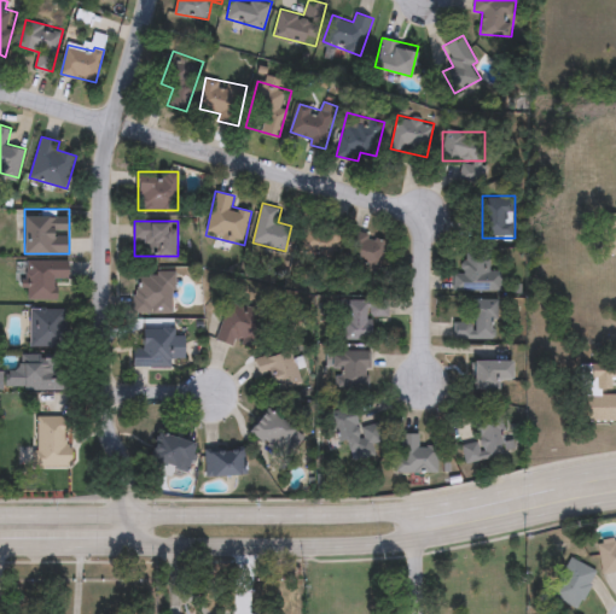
[(336,255),(303,255),(303,221),(336,221),(336,255)]
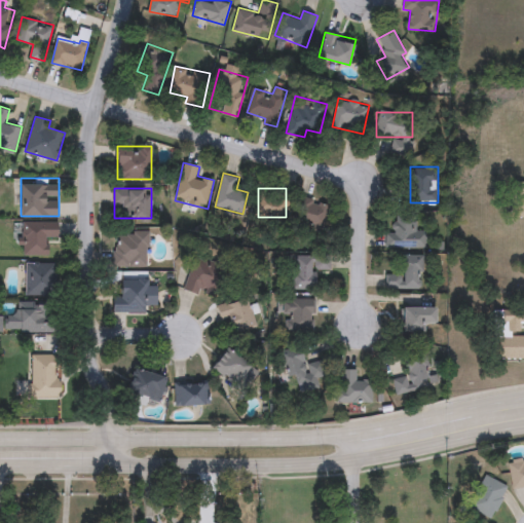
[(291,220),(298,194),(330,203),(324,228),(291,220)]
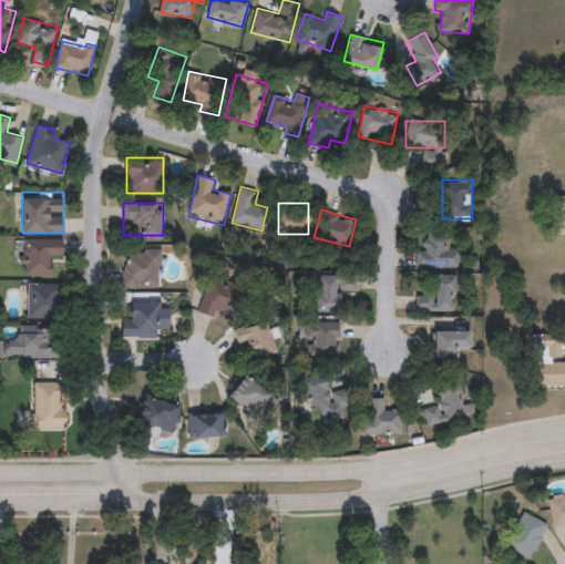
[(420,266),(420,231),(451,231),(451,246),(462,246),(462,266),(420,266)]
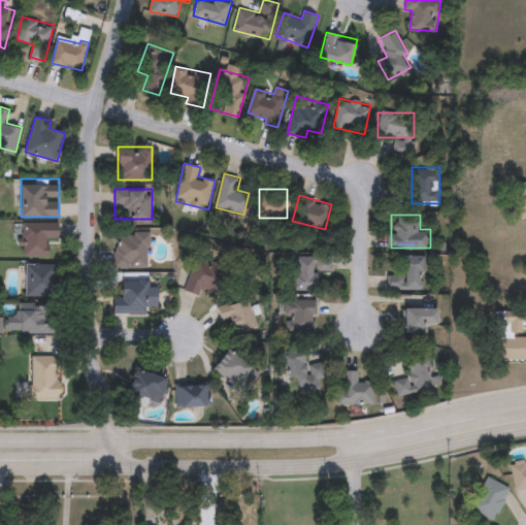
[(48,255),(22,255),(22,222),(58,222),(58,237),(48,237),(48,255)]
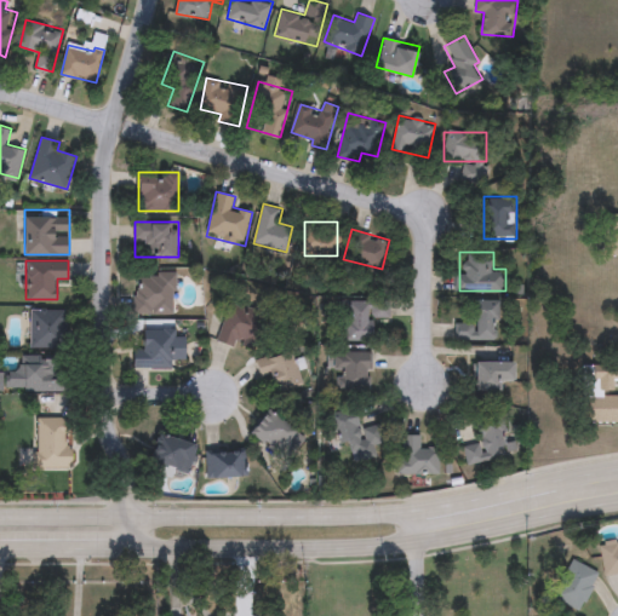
[(176,274),(176,314),(137,314),(137,274),(176,274)]
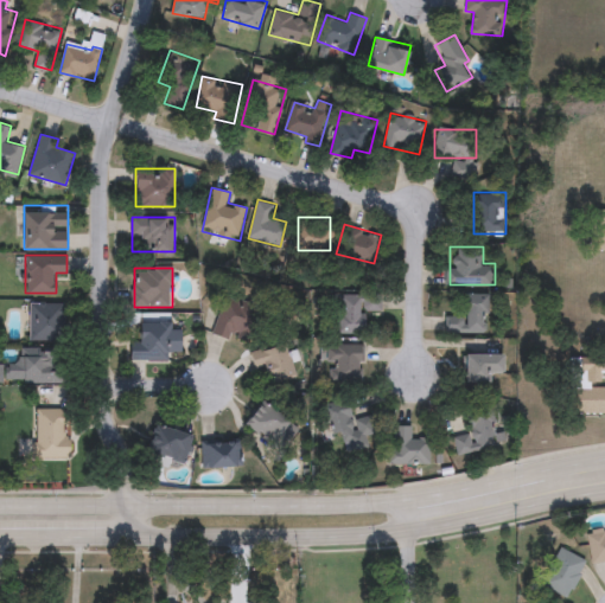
[(339,333),(339,293),(382,293),(382,310),(364,310),(364,333),(339,333)]
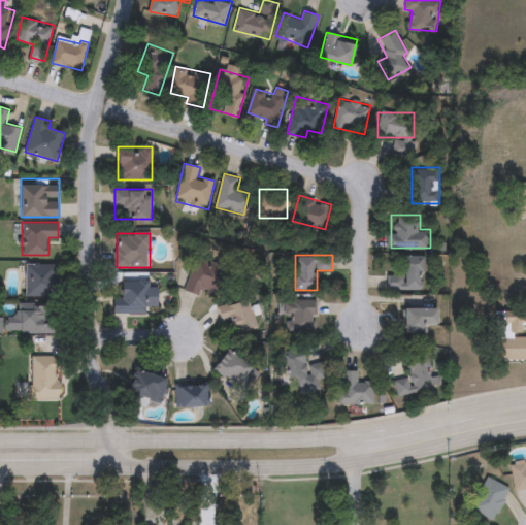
[(426,255),(426,289),(401,289),(401,255),(426,255)]
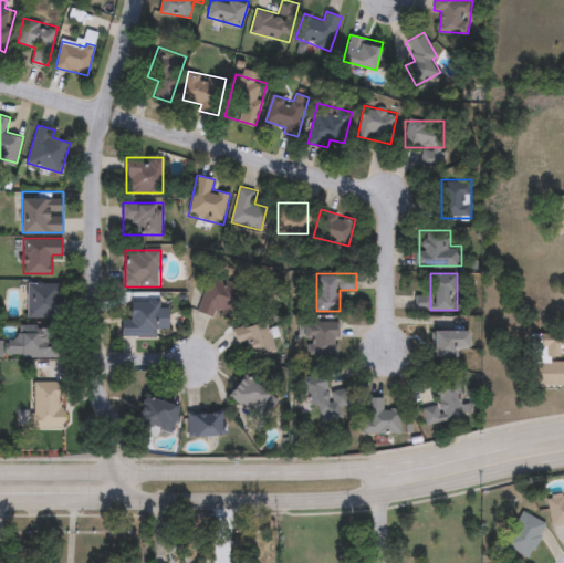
[(232,316),(220,309),(213,319),(196,308),(212,280),(243,300),(232,316)]
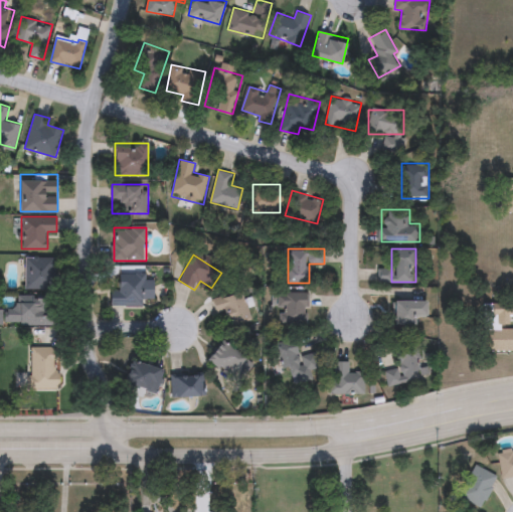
[(56,257),(56,288),(28,288),(28,257),(56,257)]
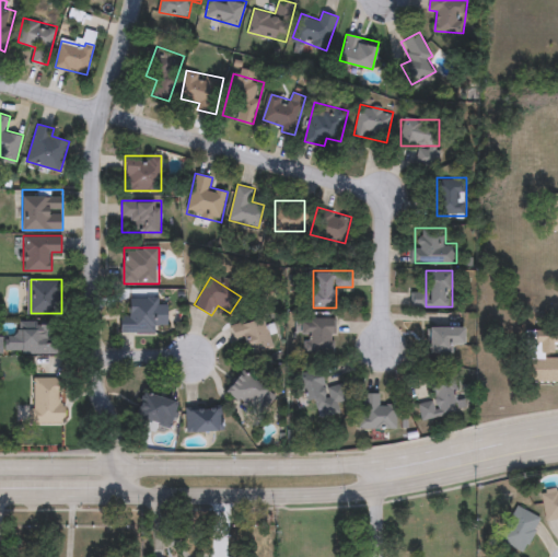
[(158,331),(120,331),(120,322),(130,322),(130,297),(158,297),(158,331)]
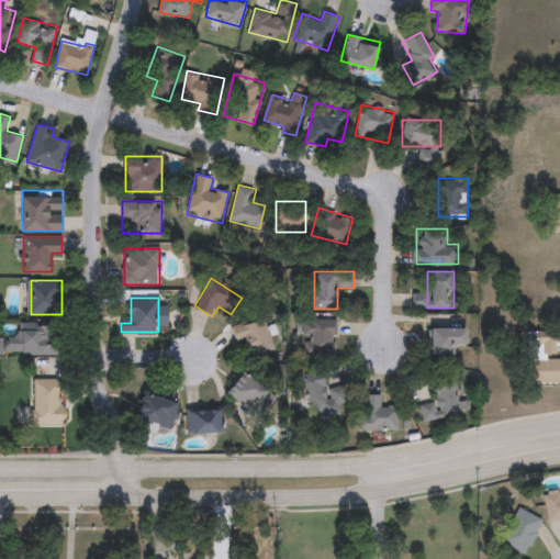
[(244,342),(237,344),(232,325),(266,315),(276,348),(248,356),(244,342)]
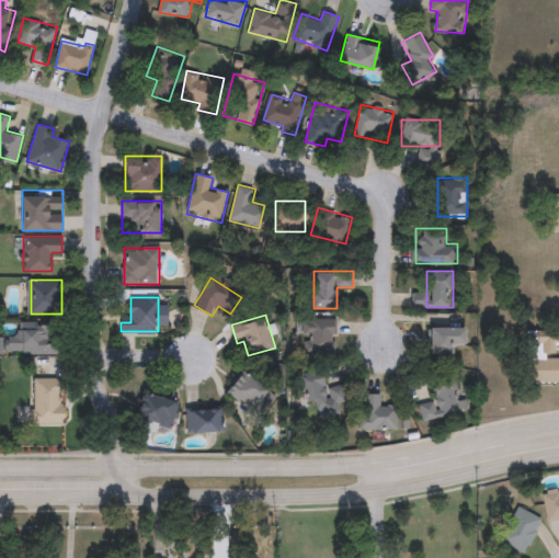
[(303,350),(304,316),(334,317),(333,351),(303,350)]
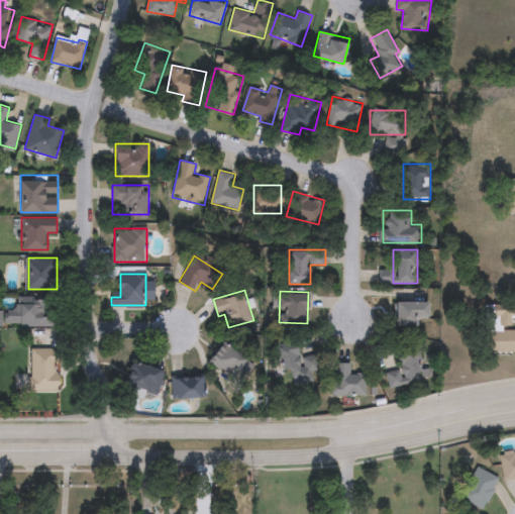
[(416,325),(395,325),(395,302),(427,302),(427,317),(416,317),(416,325)]
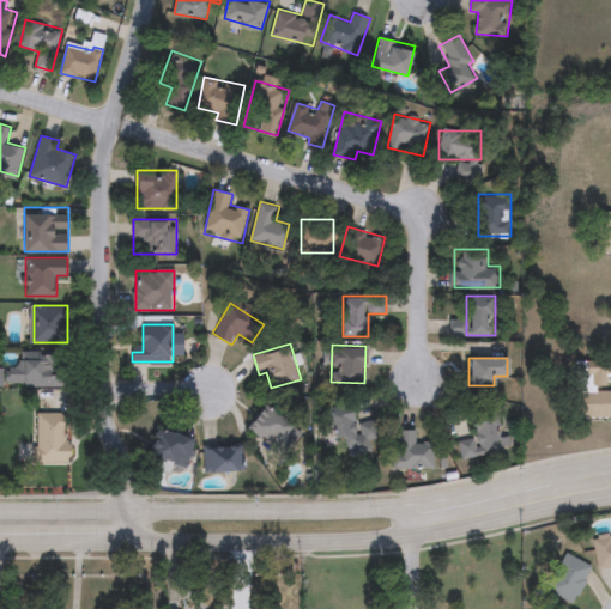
[(6,359),(67,360),(67,385),(6,384),(6,359)]
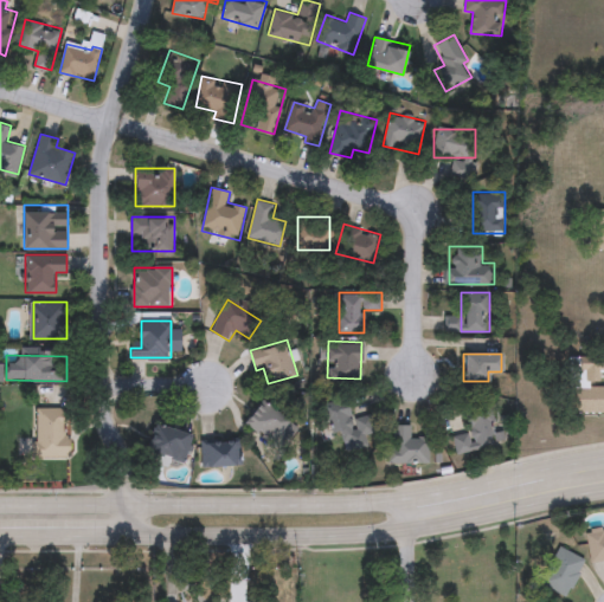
[(603,412),(573,412),(572,364),(598,364),(598,384),(603,384),(603,412)]
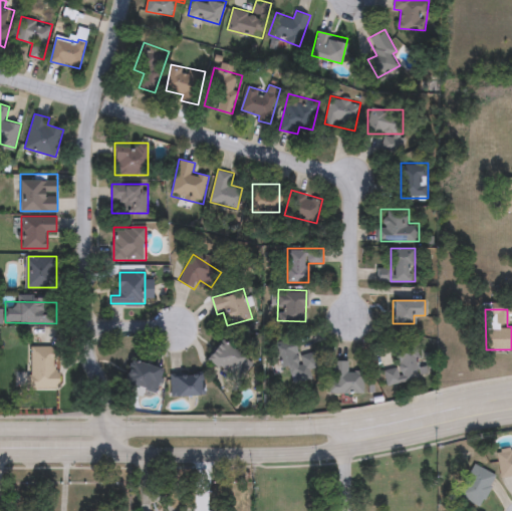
[(209,352),(232,338),(252,369),(229,384),(209,352)]
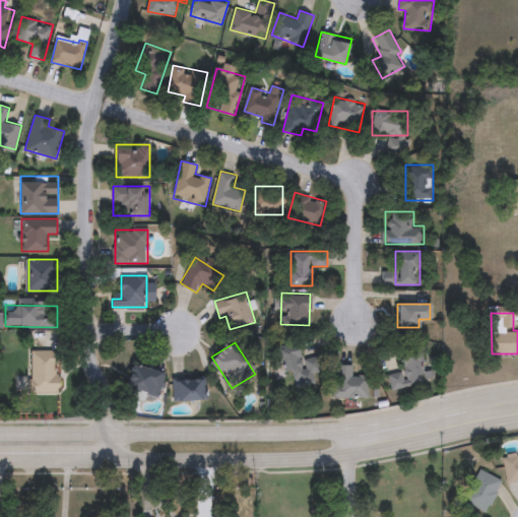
[(275,349),(299,344),(302,360),(320,356),(323,371),(314,373),(317,384),(296,389),(292,371),(281,374),(275,349)]
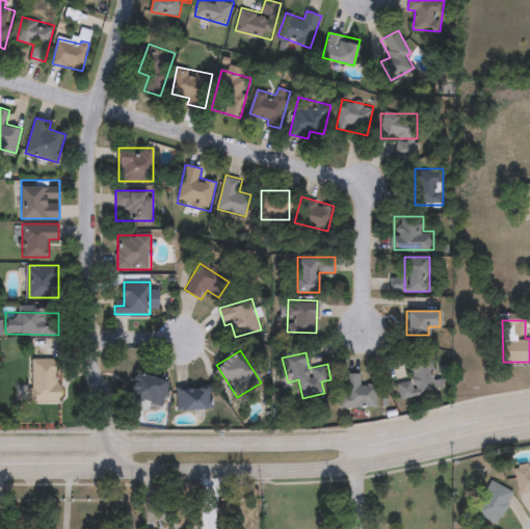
[(407,362),(429,358),(435,392),(400,399),(397,384),(412,380),(407,362)]
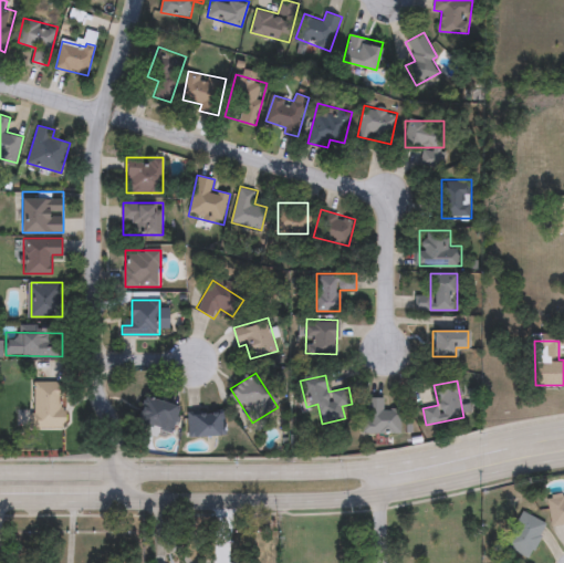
[(34,382),(61,382),(61,426),(34,426),(34,382)]
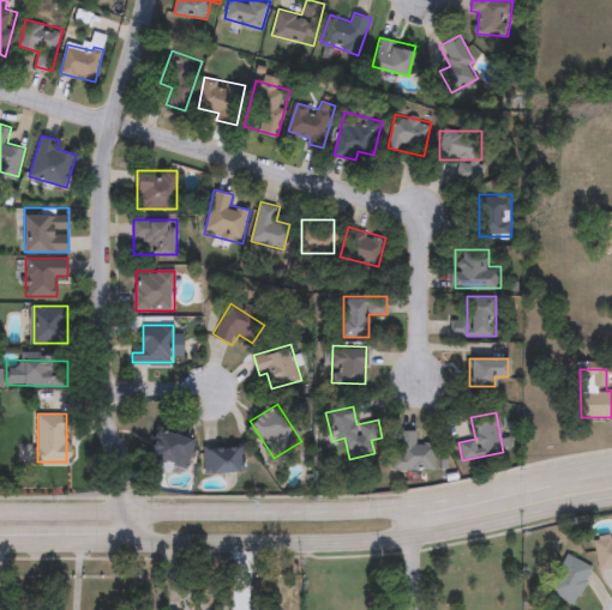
[(196,439),(190,469),(148,461),(154,430),(196,439)]
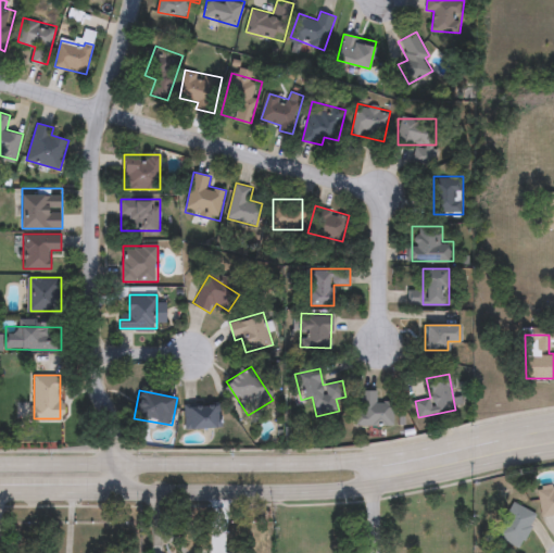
[(377,401),(393,402),(393,426),(357,425),(359,391),(377,391),(377,401)]
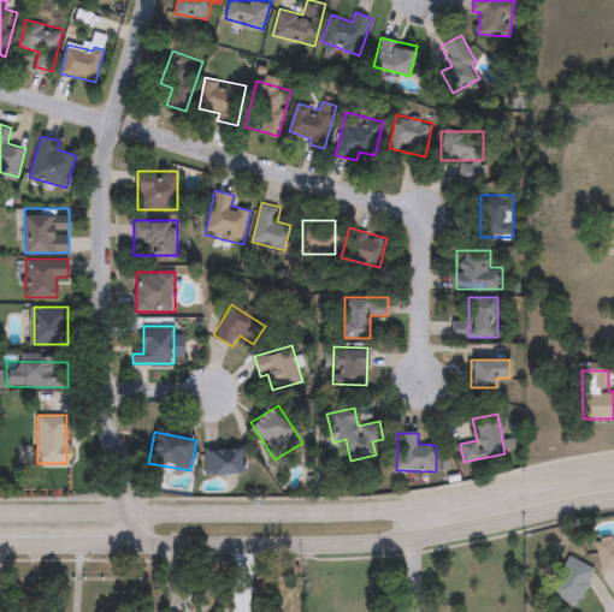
[(246,473),(206,473),(206,445),(246,445),(246,473)]
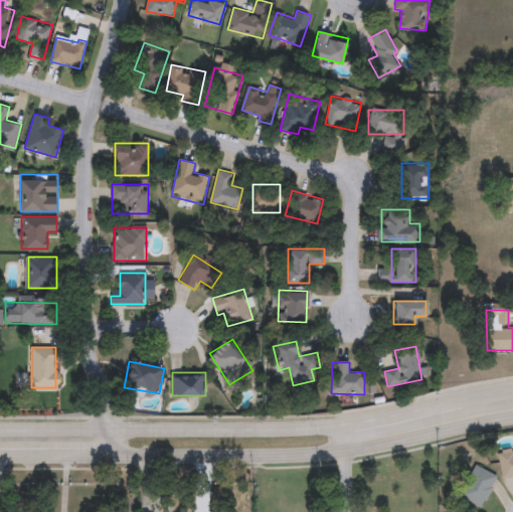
[(512,473),(502,475),(500,449),(512,447),(512,473)]
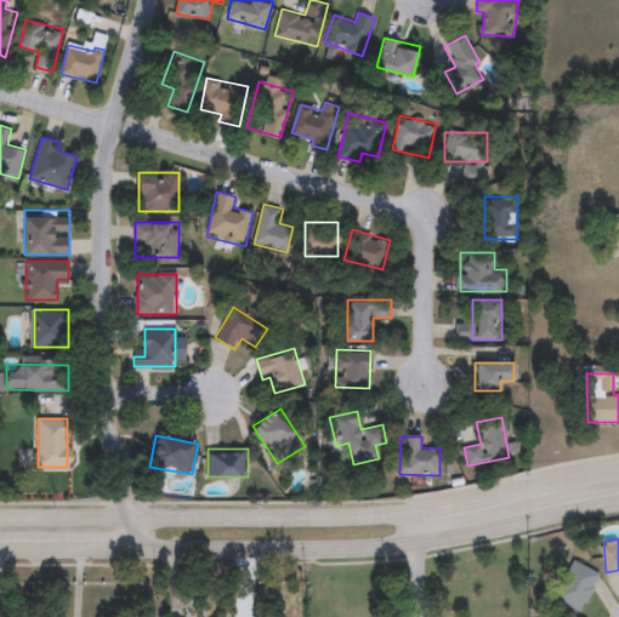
[(581,607),(555,593),(574,555),(601,570),(581,607)]
